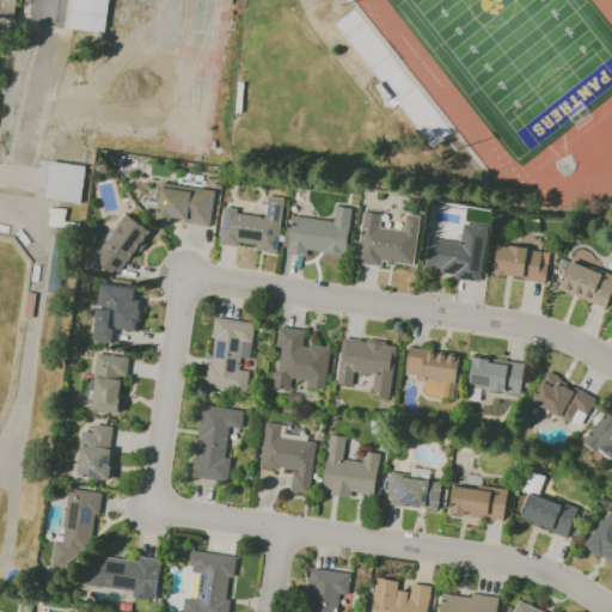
[(0,0),(0,13),(14,16),(16,0),(14,0),(0,0)]
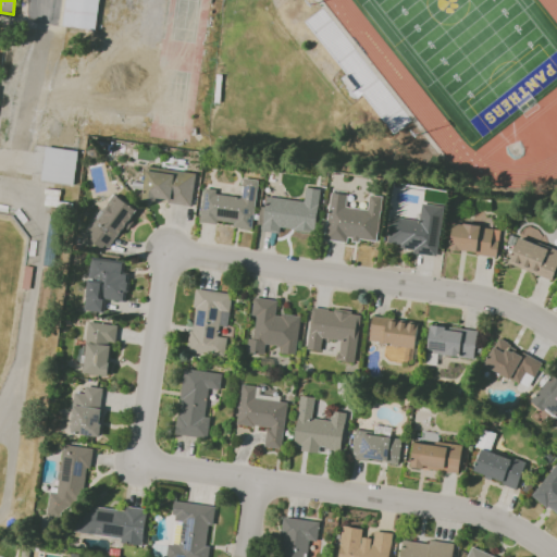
[(64,0),(61,25),(94,31),(98,0),(64,0)]
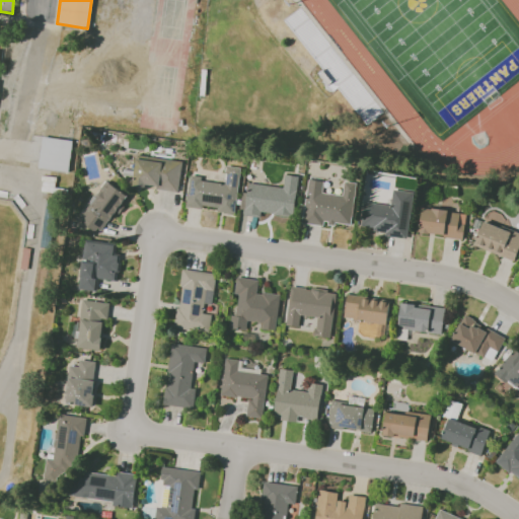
[(283,19),(321,67),(317,70),(328,84),(332,81),(366,125),(382,112),(299,6),(283,19)]
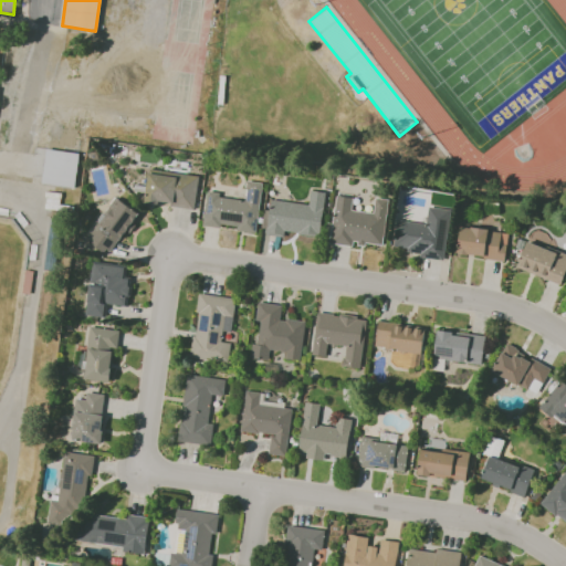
[(44,148),(40,182),(73,187),(79,153),(44,148)]
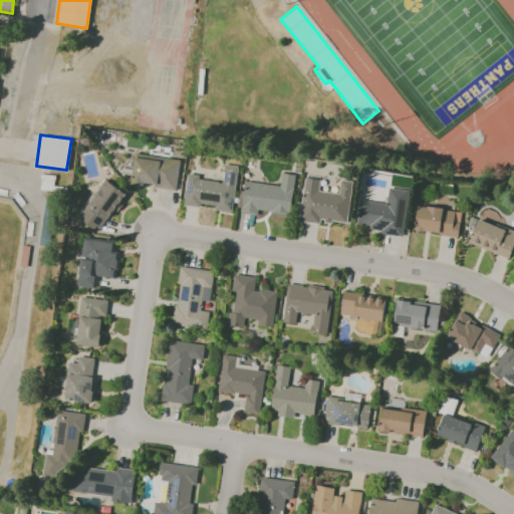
[(158,161),(158,157),(182,160),(178,191),(154,188),(154,185),(145,184),(145,186),(133,185),(137,158),(158,161)]
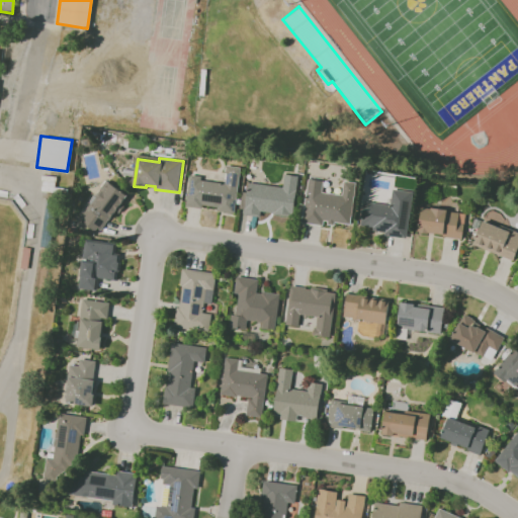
[(186,205),(191,173),(202,175),(201,179),(224,182),(226,165),(241,168),(234,212),(186,205)]
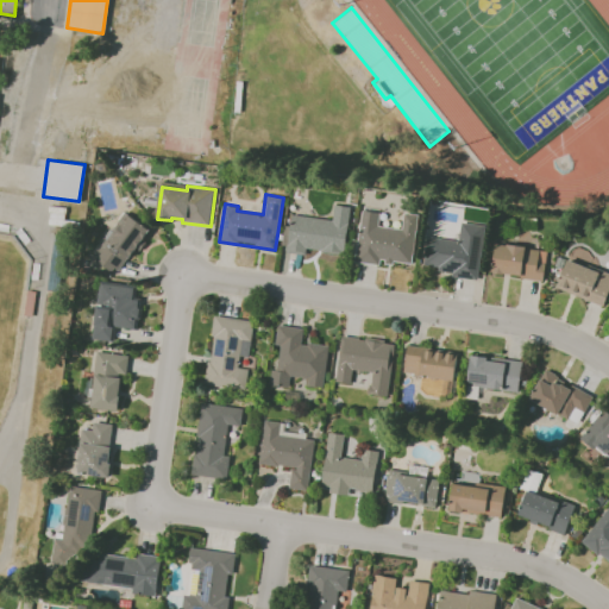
[(293,214),(333,219),(336,203),(351,205),(345,253),(307,249),(306,255),(288,252),(293,214)]
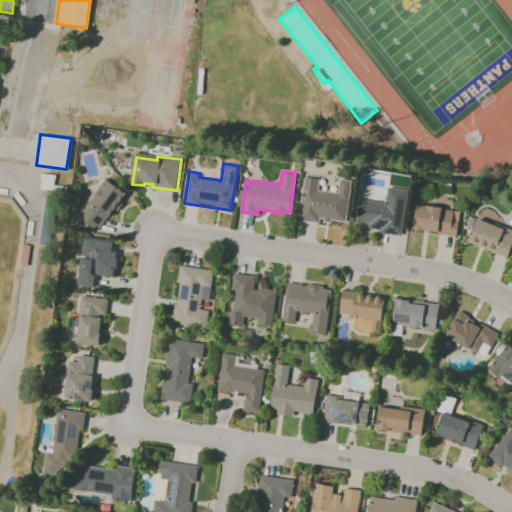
[(299,220),(305,174),(320,176),(318,189),(338,192),(340,178),(353,180),(348,222),(337,221),(337,223),(319,221),(319,223),(299,220)]
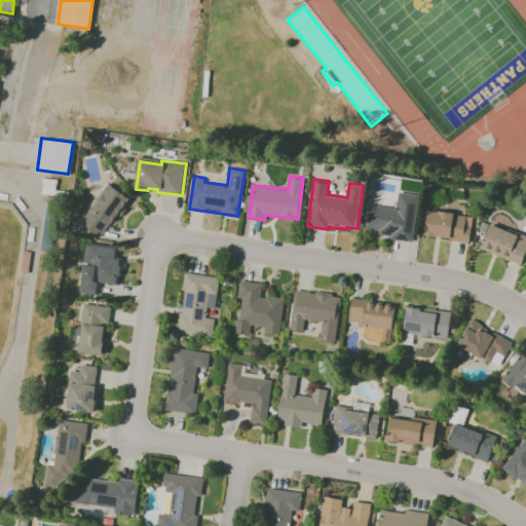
[(109,184),(130,199),(113,224),(112,222),(104,234),(100,232),(97,235),(83,226),(85,222),(82,220),(90,209),(92,209),(109,184)]
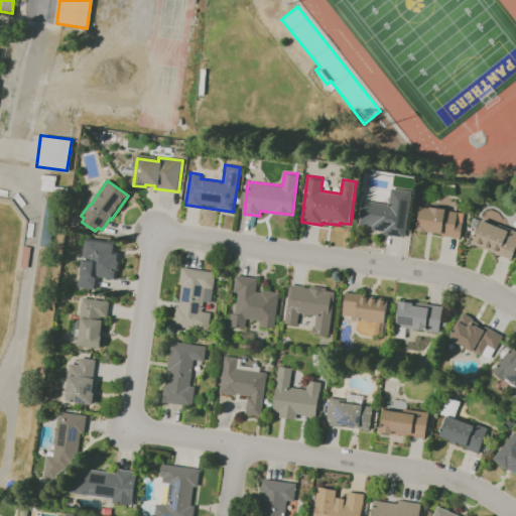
[(358,229),(362,201),(388,205),(391,187),(412,190),(405,236),(358,229)]
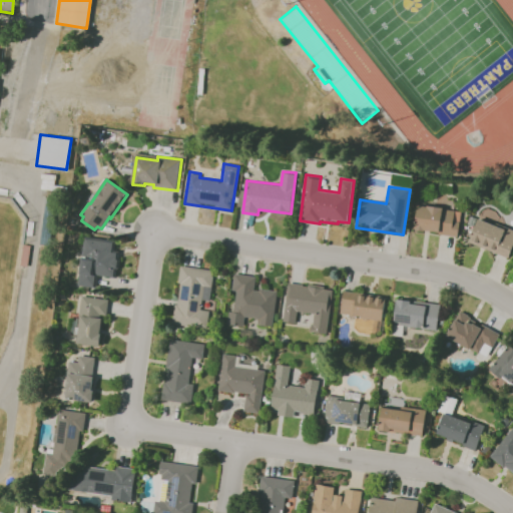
[(419,205),(443,208),(443,209),(461,211),(458,235),(439,233),(439,232),(415,229),(419,205)]
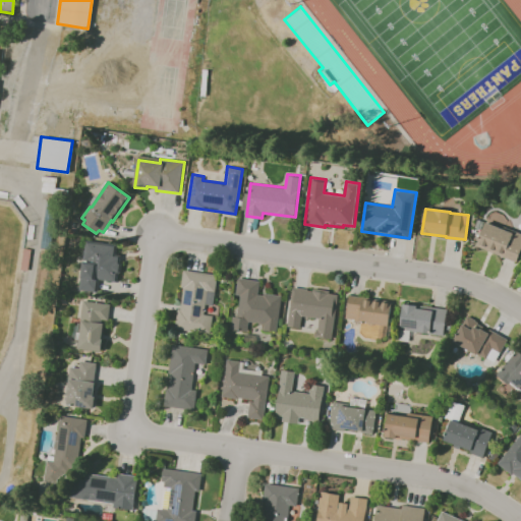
[(485,223),(520,234),(520,249),(517,262),(477,247),(485,223)]
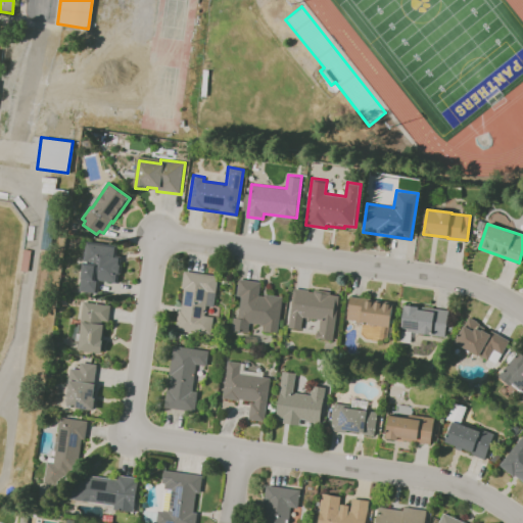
[(87,242),(119,246),(116,255),(122,256),(117,283),(101,281),(99,292),(81,290),(87,242)]
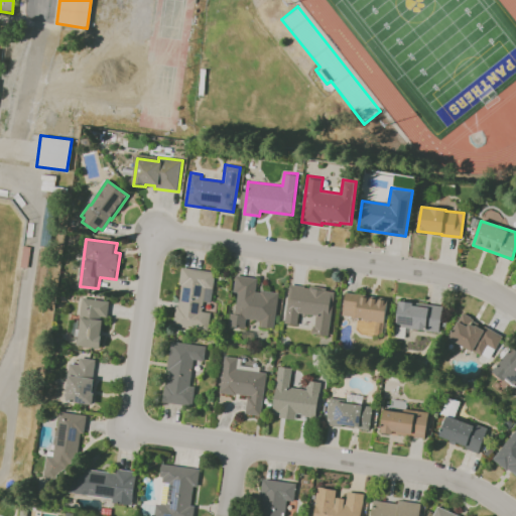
[(181,268),(215,273),(212,288),(206,287),(203,310),(211,311),(208,331),(172,325),(181,268)]
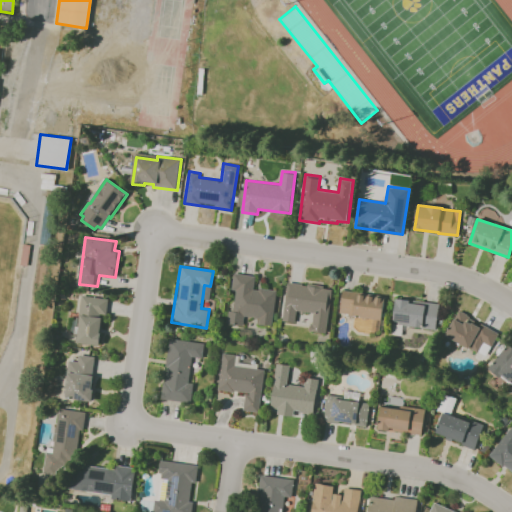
[(233,274),(256,277),(255,286),(277,289),(272,329),(258,327),(259,321),(246,319),(245,326),(226,323),(228,308),(231,308),(234,291),(231,291),(233,274)]
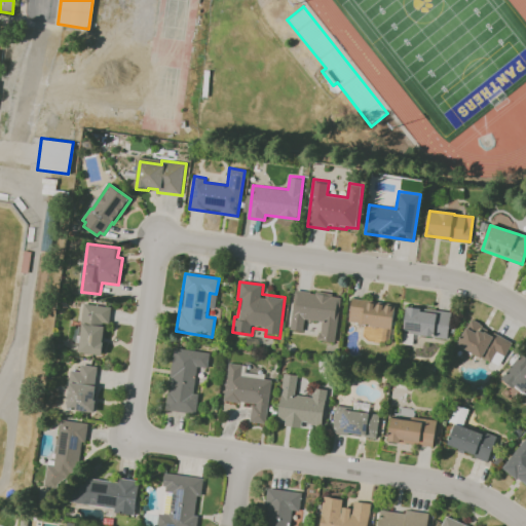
[(295,290),(343,297),(337,338),(324,336),(326,324),(306,321),(304,333),(289,331),(295,290)]
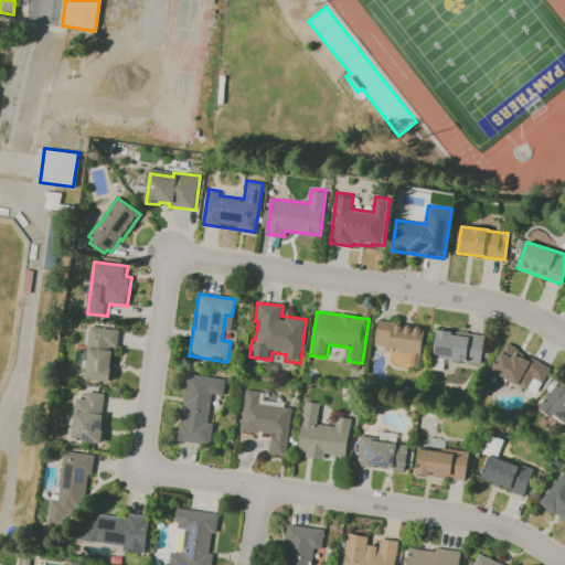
[(420,353),(424,328),(376,320),(373,345),(420,353)]
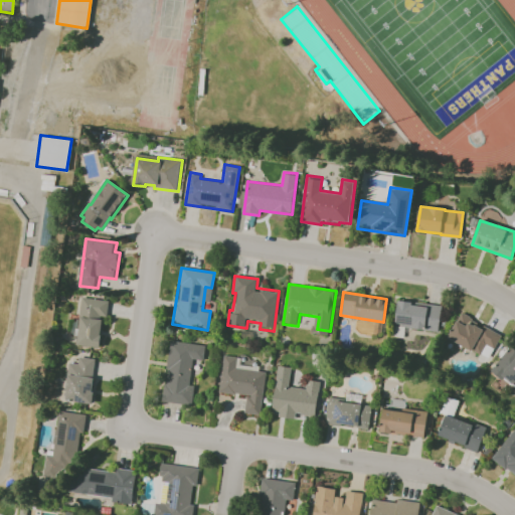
[(83,298),(109,302),(107,321),(104,321),(100,348),(78,344),(82,318),(80,318),(83,298)]
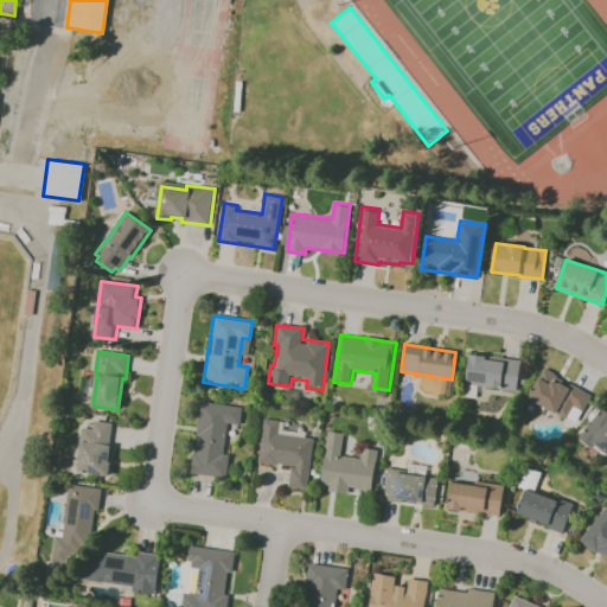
[(516,391),(519,360),(468,352),(465,383),(516,391)]
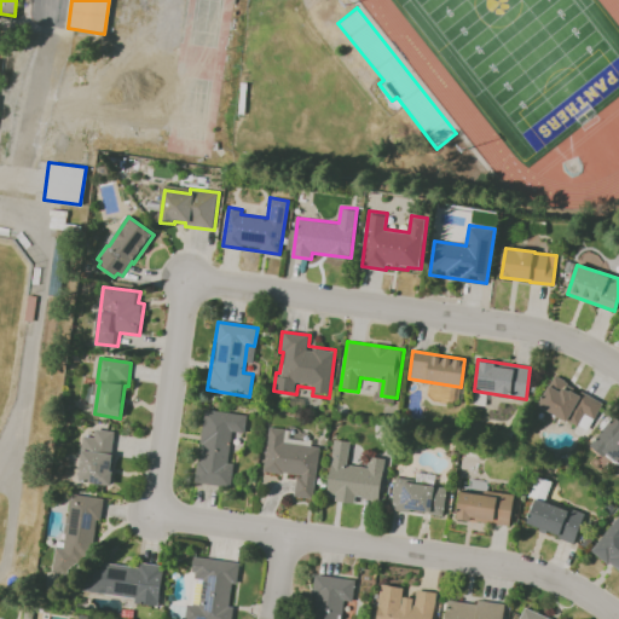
[(602,401),(553,376),(537,405),(586,432),(602,401)]
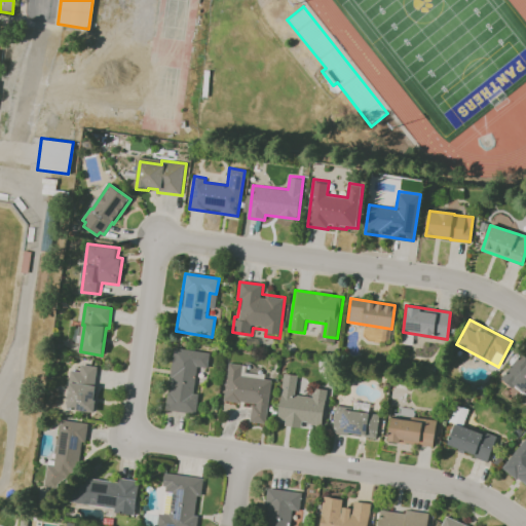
[(175,347),(210,352),(207,369),(198,367),(195,392),(202,393),(199,415),(164,410),(175,347)]
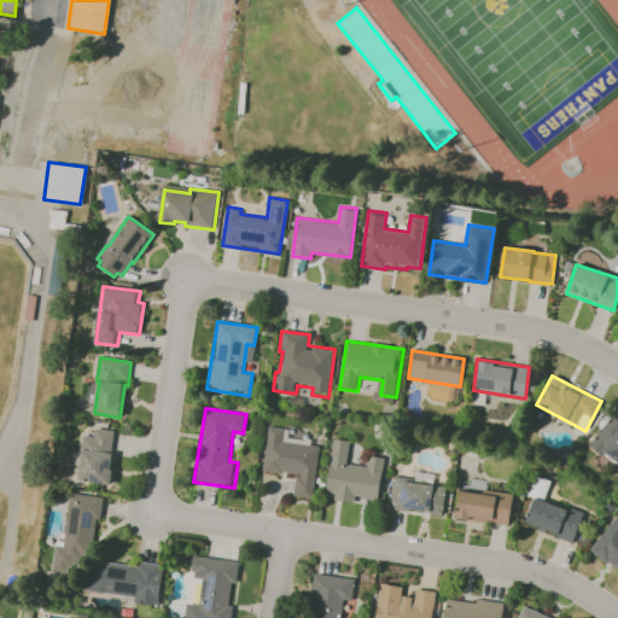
[(617,465),(617,420),(611,415),(589,444),(617,465)]
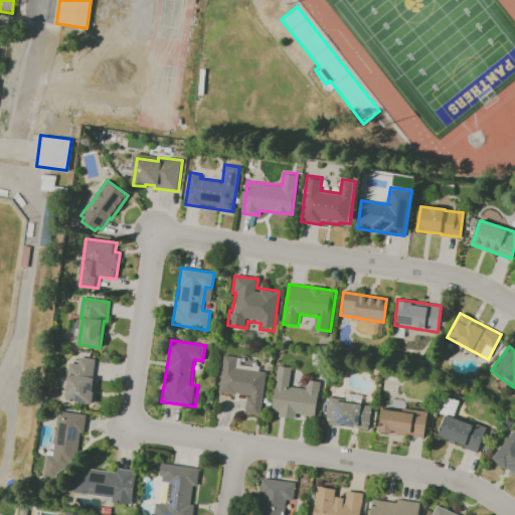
[(225,356),(241,358),(241,363),(269,368),(261,414),(242,411),(244,398),(219,394),(225,356)]
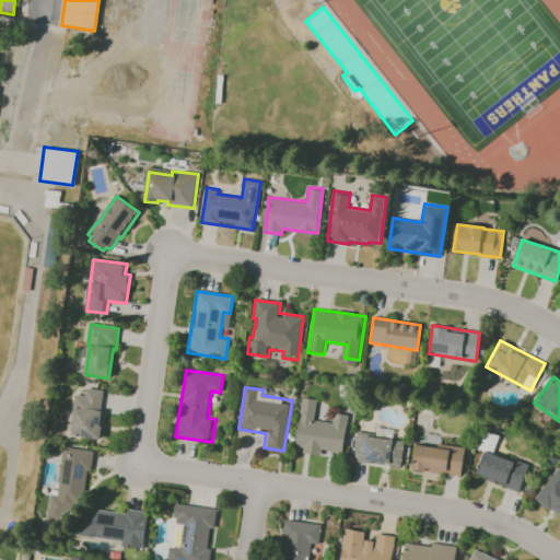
[(100,411),(102,411),(97,441),(70,436),(73,407),(74,408),(77,394),(86,396),(88,388),(102,391),(100,411)]
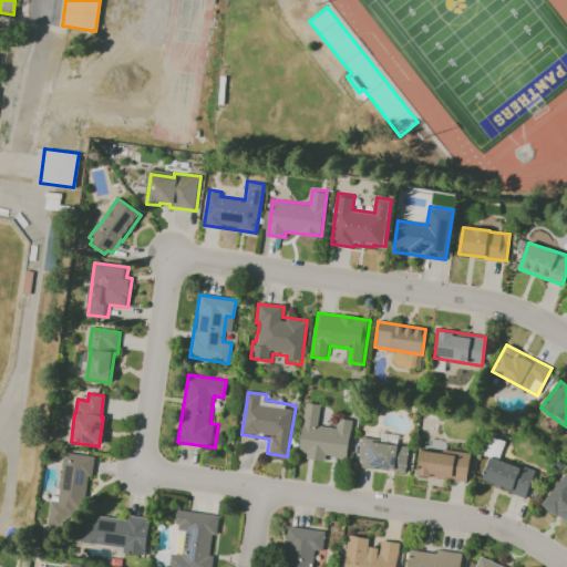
[(351,420),(338,418),(337,428),(317,425),(319,404),(305,402),(299,451),(307,452),(306,459),(323,461),(325,455),(347,457),(351,420)]
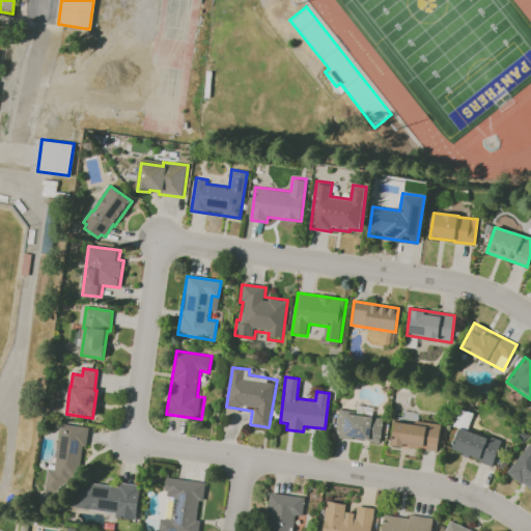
[(493,465),(500,441),(467,429),(472,414),(462,410),(456,425),(459,426),(451,451),(493,465)]
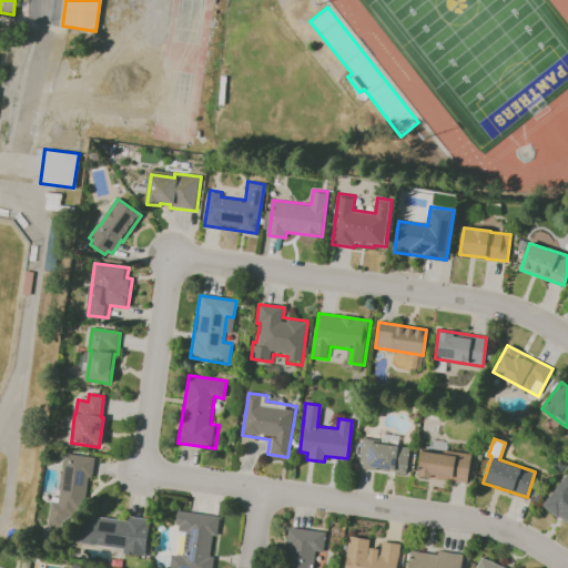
[(358,467),(406,472),(409,446),(362,440),(358,467)]
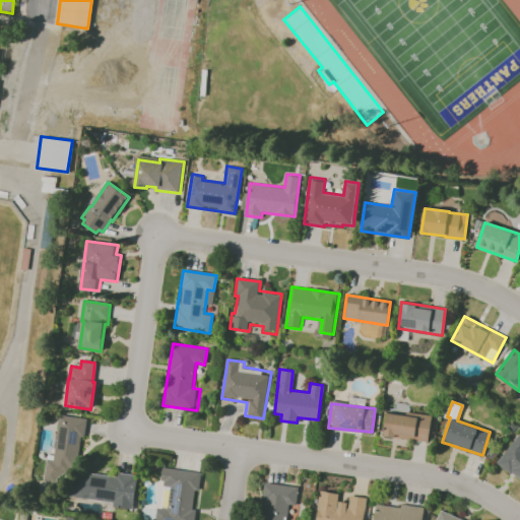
[(432,415),(406,411),(405,415),(386,412),(382,435),(427,442),(432,415)]
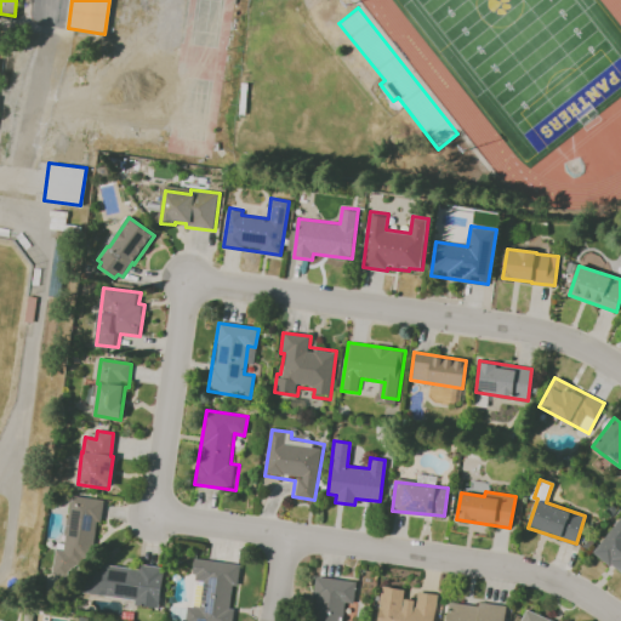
[(72,496),(104,501),(95,564),(63,559),(72,496)]
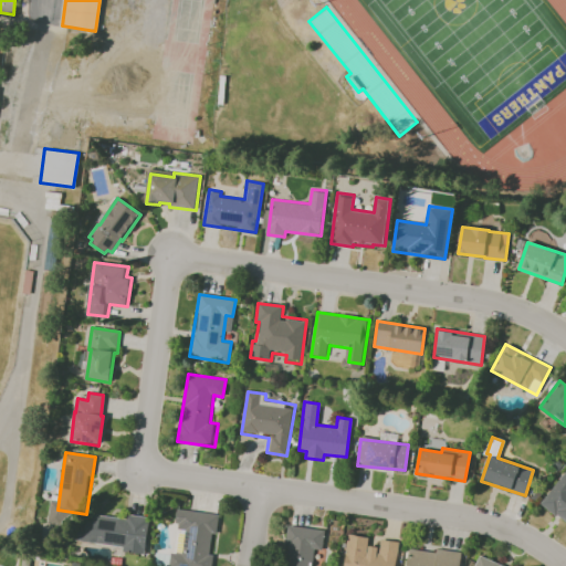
[(540,503),(565,523),(565,471),(565,470),(540,503)]
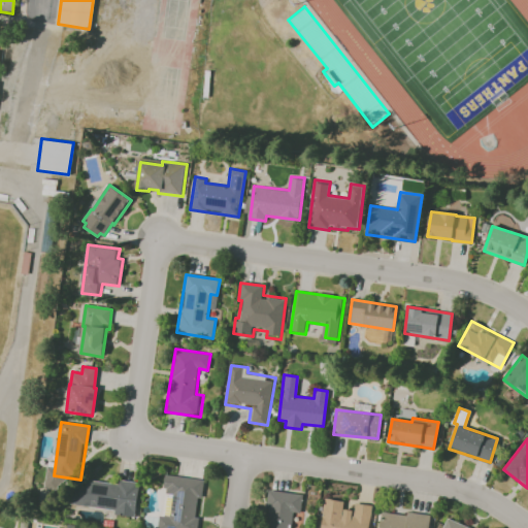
[(165,475),(205,481),(198,527),(158,527),(160,514),(167,515),(170,492),(163,491),(165,475)]
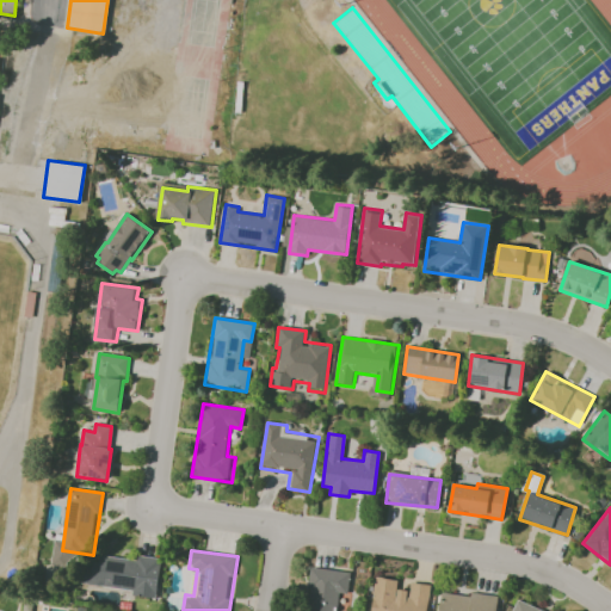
[(78,580),(79,573),(88,574),(91,559),(98,560),(99,553),(135,559),(136,555),(161,559),(156,592),(78,580)]
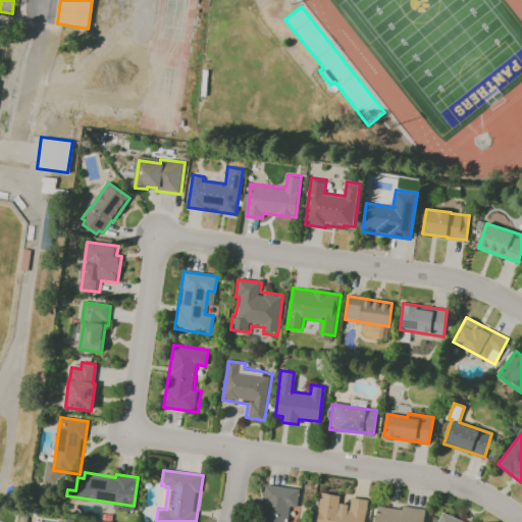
[(286,521),(290,506),(297,507),(299,488),(264,484),(260,521),(286,521)]
